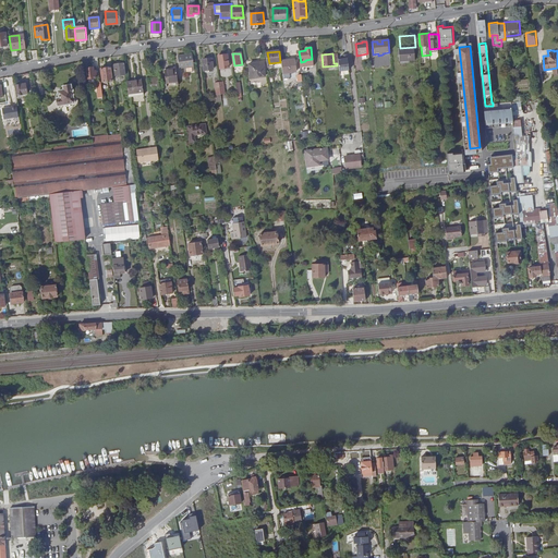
[(343,58),(338,59),(340,71),(350,70),(348,53),(343,55),(343,58)]
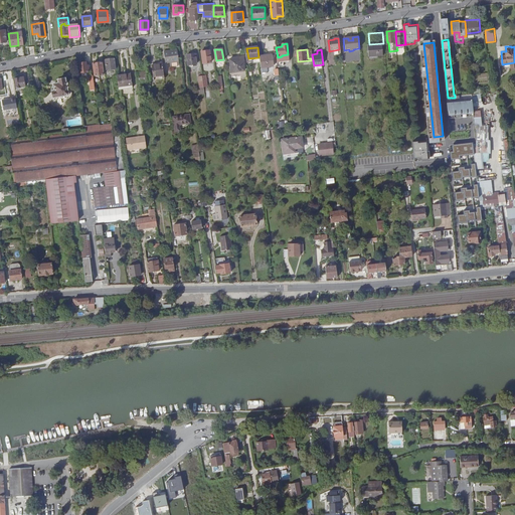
[(211,61),(209,50),(201,51),(203,62),(211,61)]
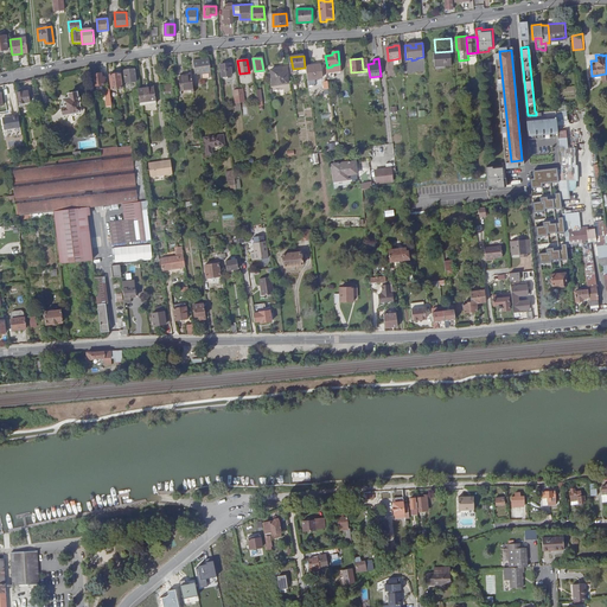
[(210,72),(208,61),(192,63),(193,75),(210,72)]
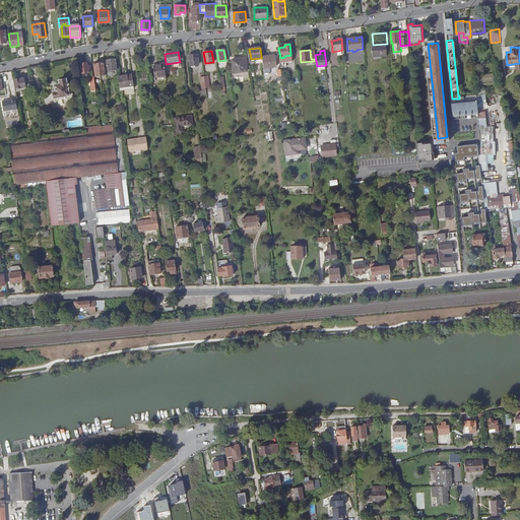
[(198,64),(197,54),(189,55),(190,65),(198,64)]
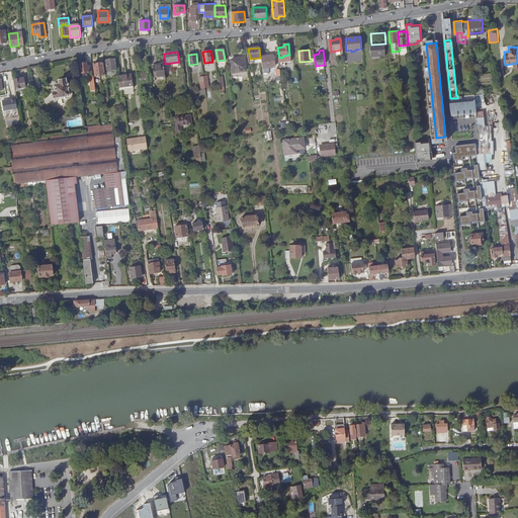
[(261,58),(263,69),(268,68),(274,67),(272,56),(261,58)]
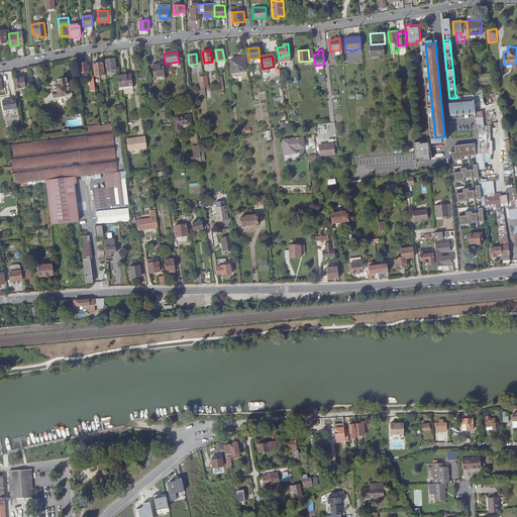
[(106,71),(116,70),(115,59),(105,61),(106,71)]
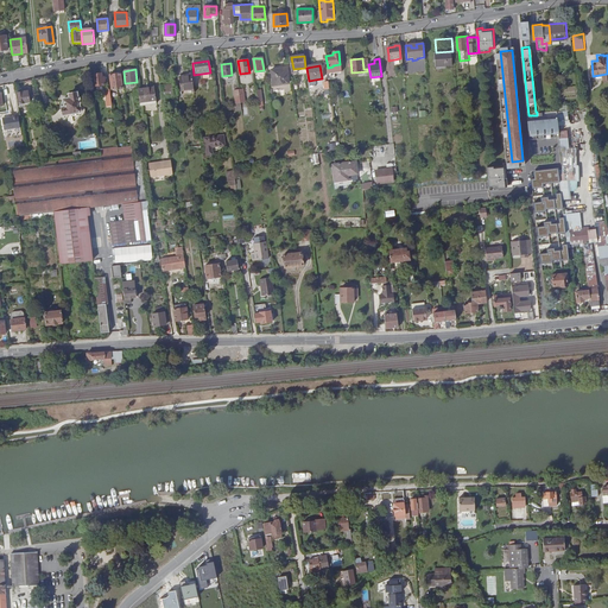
[(289,84),(286,69),(272,70),(274,86),(289,84)]
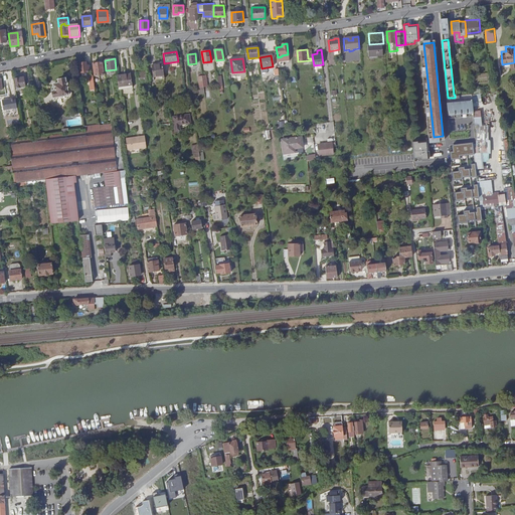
[(82,78),(90,77),(88,64),(86,64),(86,62),(79,63),(81,72),(82,78)]
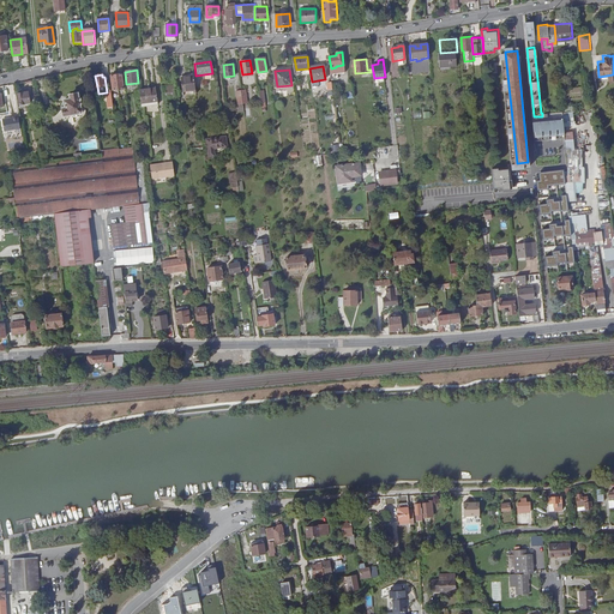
[(196,95),(193,77),(180,78),(182,96),(196,95)]
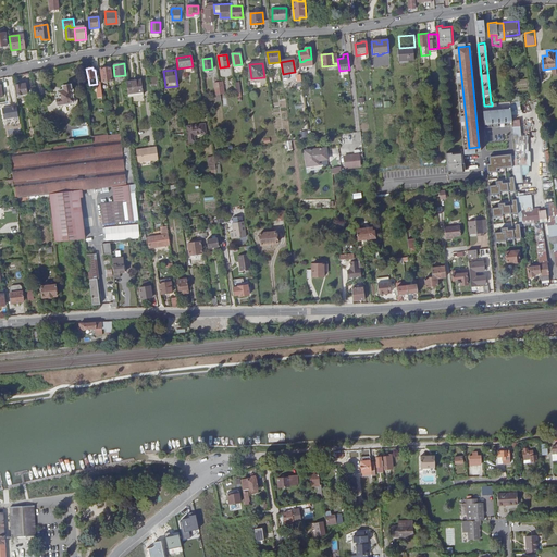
[(127,87),(127,88),(143,87),(140,75),(125,76),(126,81),(127,87)]
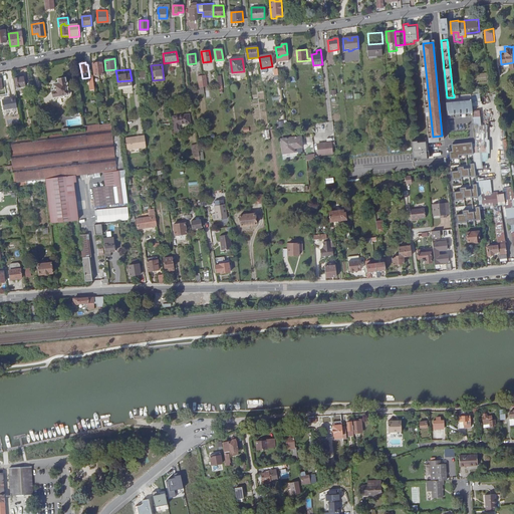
[(146,71),(136,73),(137,79),(138,82),(147,81),(146,71)]
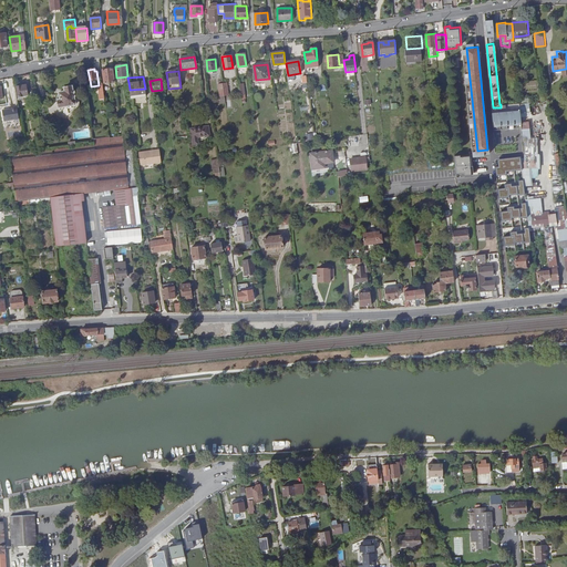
[(17,89),(19,101),(23,101),(23,99),(29,99),(27,86),(17,89)]
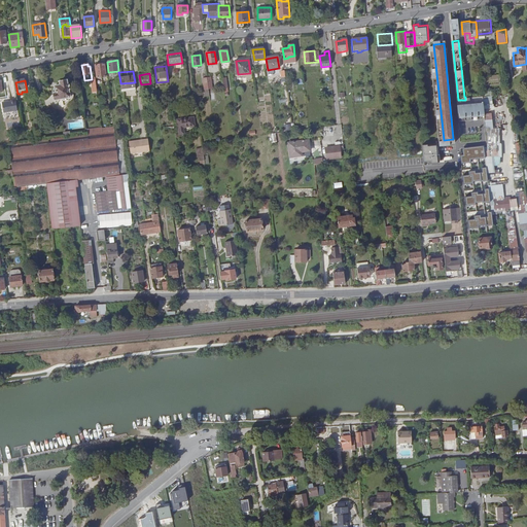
[(69,92),(69,90),(70,90),(69,85),(68,85),(67,80),(61,82),(61,84),(56,85),(56,90),(54,91),(56,102),(67,101),(68,101),(69,101),(70,101),(71,100),(72,100),(72,99),(73,98),(73,97),(73,96),(73,95),(72,94),(72,93),(71,93),(70,92),(69,92)]
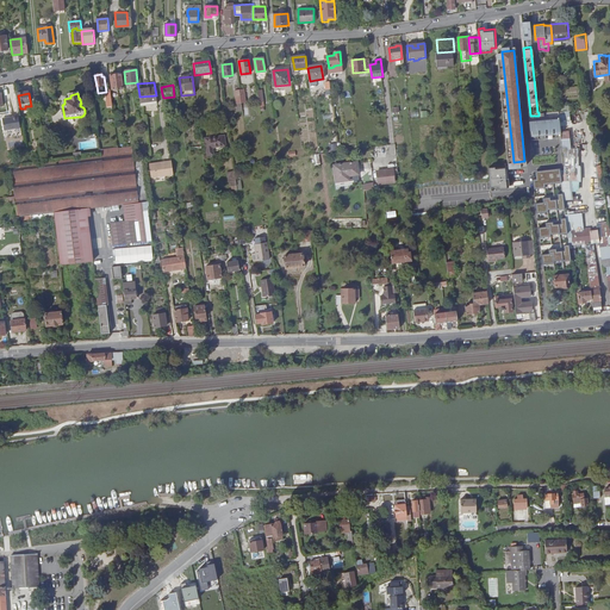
[(11,117),(2,118),(4,129),(20,126),(18,114),(11,116),(11,117)]
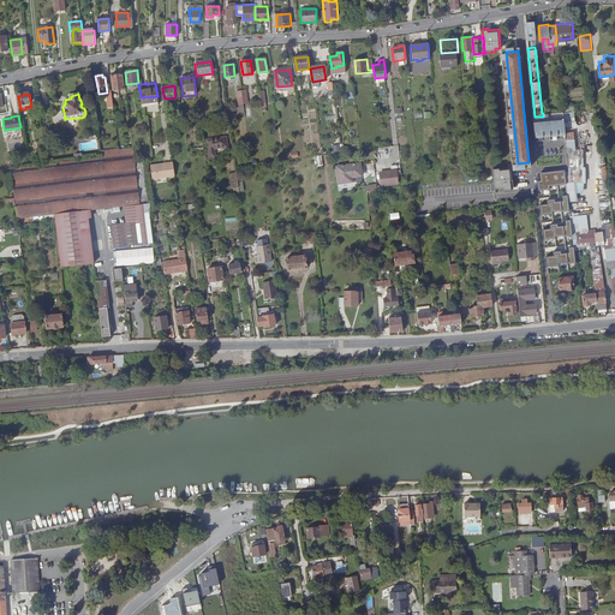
[(565,119),(533,121),(536,141),(566,137),(565,119)]
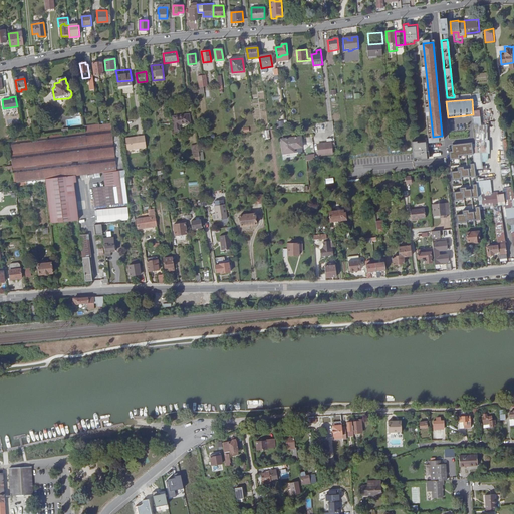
[(189,114),(173,116),(175,131),(181,131),(180,124),(190,122),(189,114)]
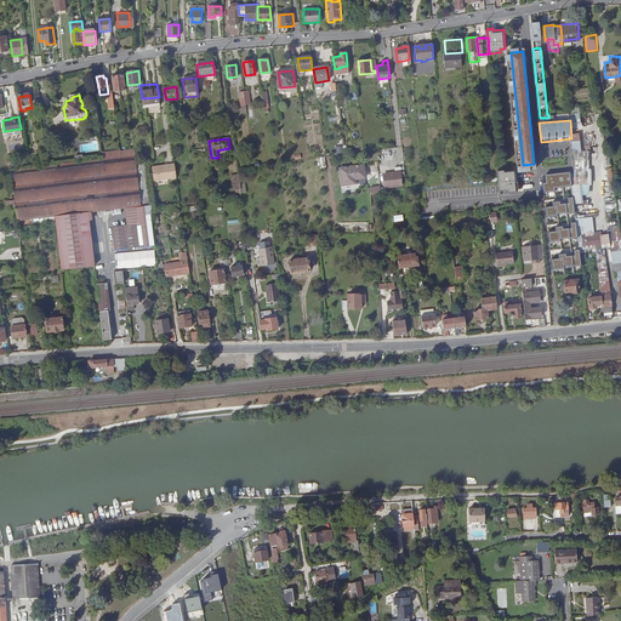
[(109,154),(103,154),(47,163),(41,163),(17,166),(12,167),(16,199),(15,199),(17,218),(33,216),(53,214),(61,267),(95,262),(87,209),(151,200),(144,161),(136,163),(135,151),(127,152),(121,152),(109,154)]
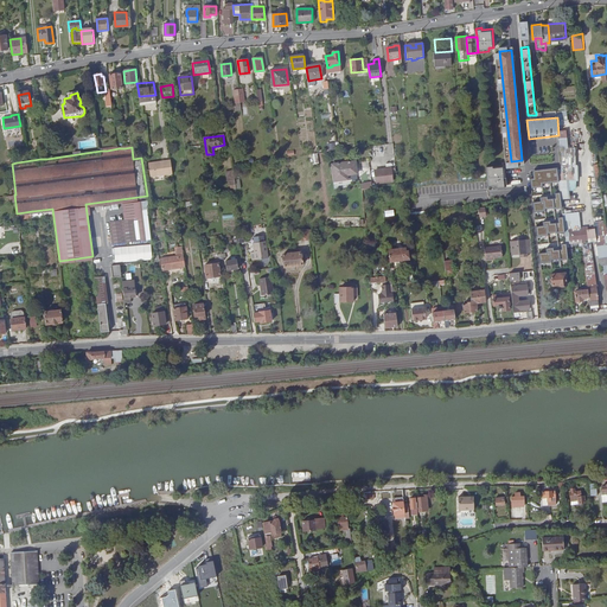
[(575,158),(561,159),(562,172),(562,181),(577,180),(575,158)]
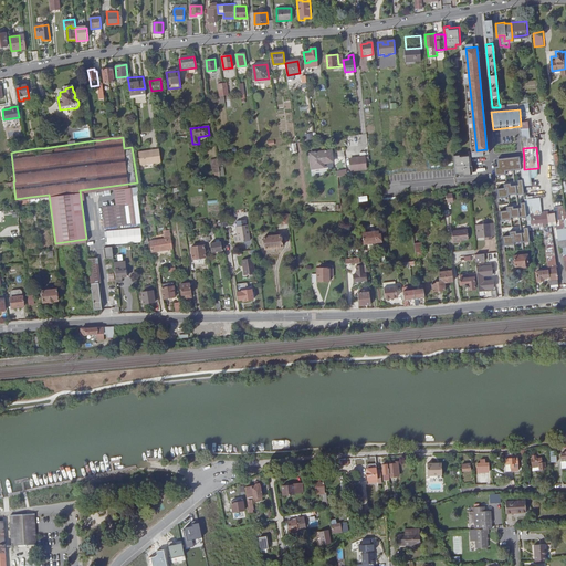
[(140,165),(160,163),(159,149),(138,152),(140,165)]
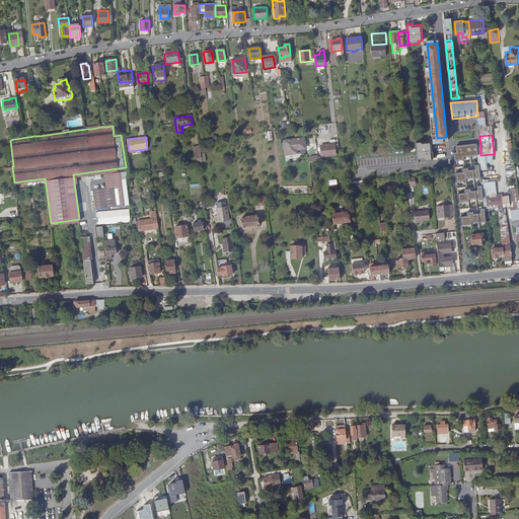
[(286,142),(287,155),(297,154),(296,149),(305,148),(304,140),(286,142)]
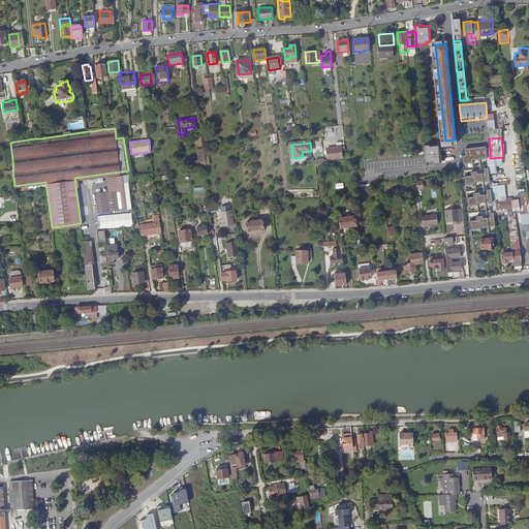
[(472,158),(487,156),(486,144),(464,147),(465,153),(462,153),(463,162),(472,161),(472,158)]
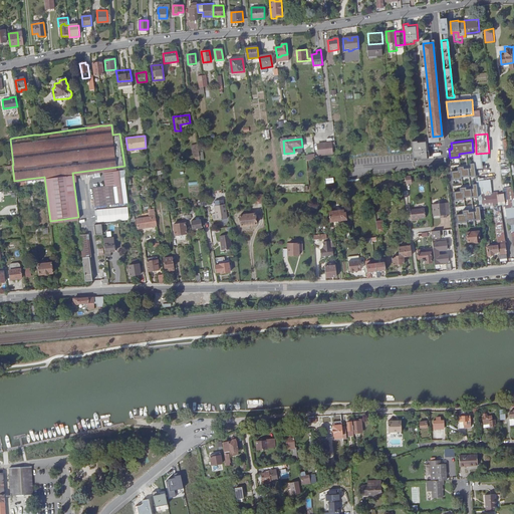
[(417,141),(412,142),(414,160),(428,159),(426,143),(417,143),(417,141)]
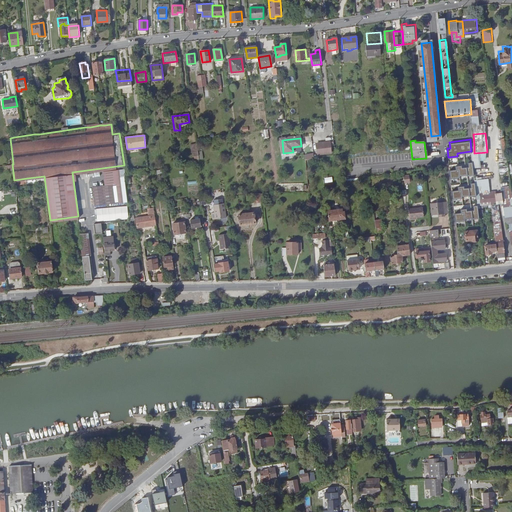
[(330,142),(318,144),(319,154),(332,152),(330,142)]
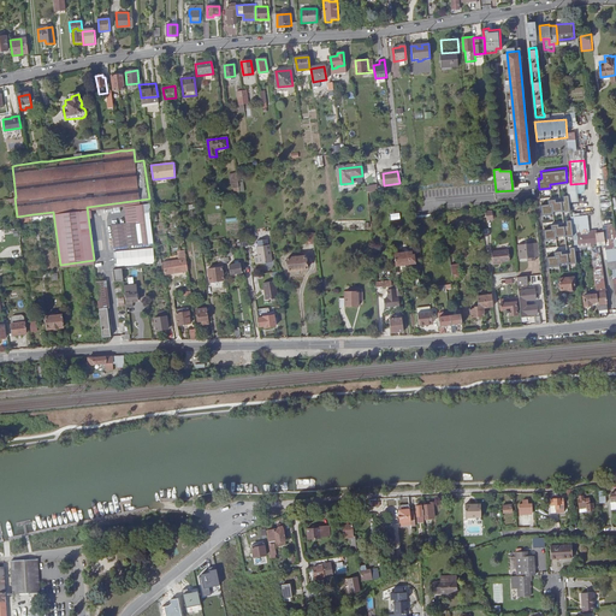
[(232,193),(244,191),(243,181),(240,181),(238,172),(230,173),(232,193)]
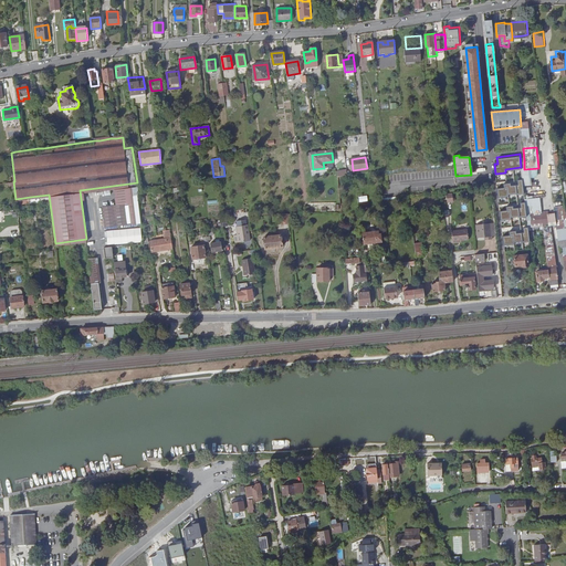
[(334,169),(333,161),(323,163),(324,168),(313,169),(313,173),(334,169)]
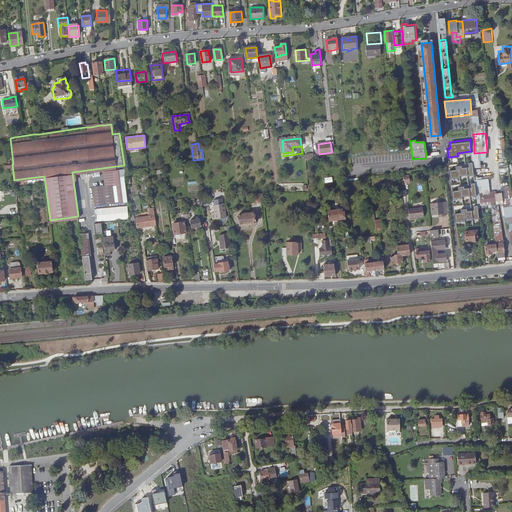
[(474,173),(472,161),(465,162),(465,165),(458,166),(458,164),(452,165),(452,168),(446,169),(447,177),(456,176),(456,175),(464,174),(464,175),(474,173)]
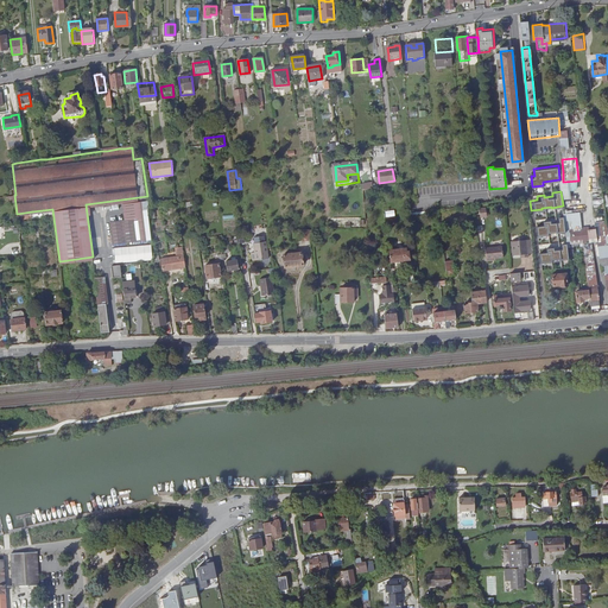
[(135,214),(111,217),(114,241),(139,238),(135,214)]
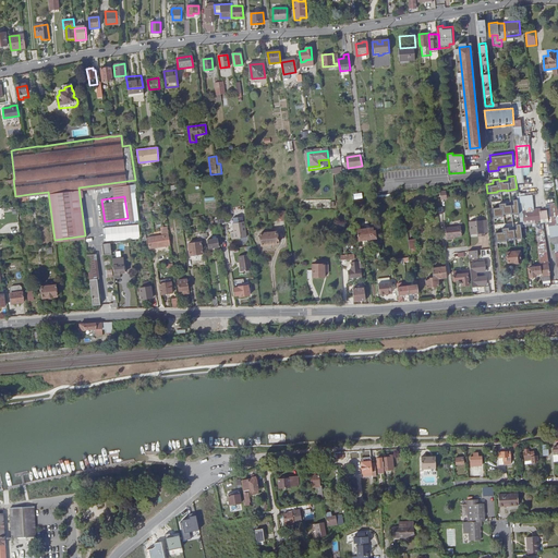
[(519,210),(518,196),(509,197),(509,202),(502,203),(501,199),(495,201),(495,205),(488,205),(489,215),(500,214),(500,211),(508,210),(508,211),(519,210)]
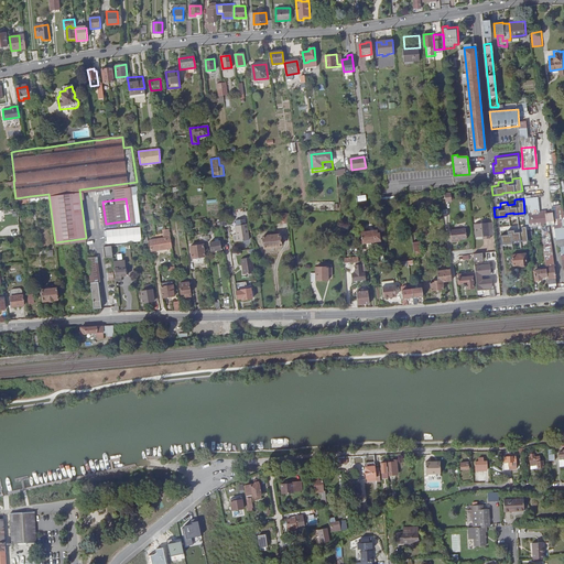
[(563,275),(563,219),(562,207),(552,208),(557,250),(561,250),(563,275)]
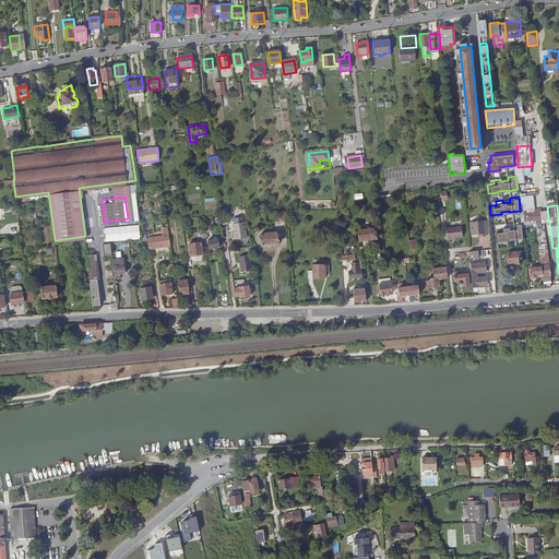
[(540,222),(540,221),(539,209),(524,210),(525,221),(534,219),(535,223),(535,222),(540,222)]
